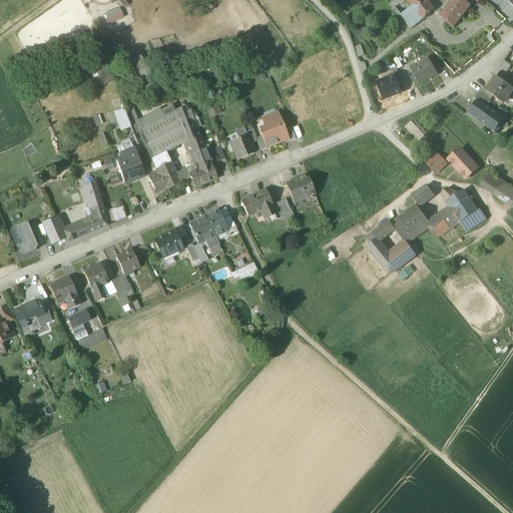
[(435,10),(426,0),(407,0),(406,1),(412,8),(401,16),(412,29),(435,10)]
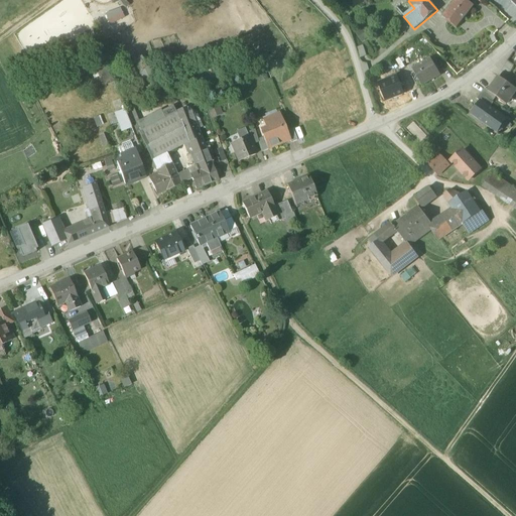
[(456,0),(448,9),(463,20),(474,6),(466,0),(456,0)]
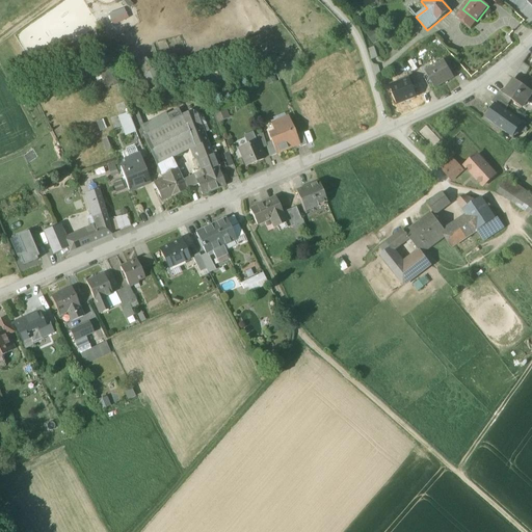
[(124,8),(108,16),(112,26),(128,19),(124,8)]
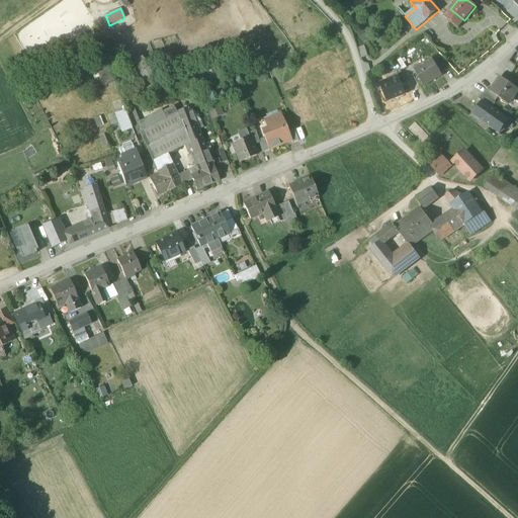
[(444,17),(458,28),(464,20),(450,9),(444,17)]
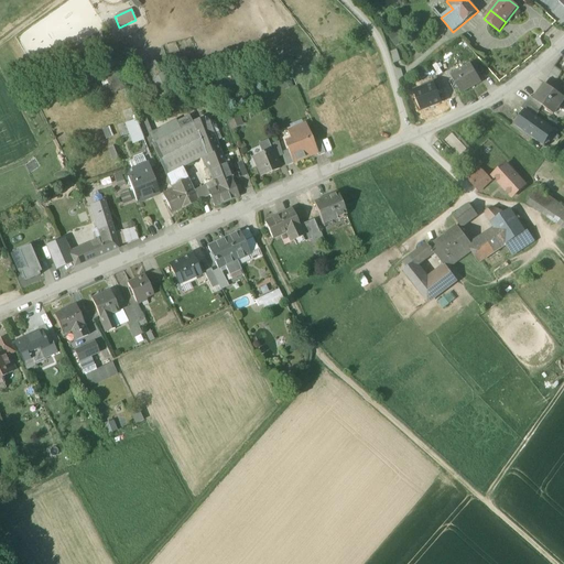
[(401,43),(394,33),(389,38),(396,47),(401,43)]
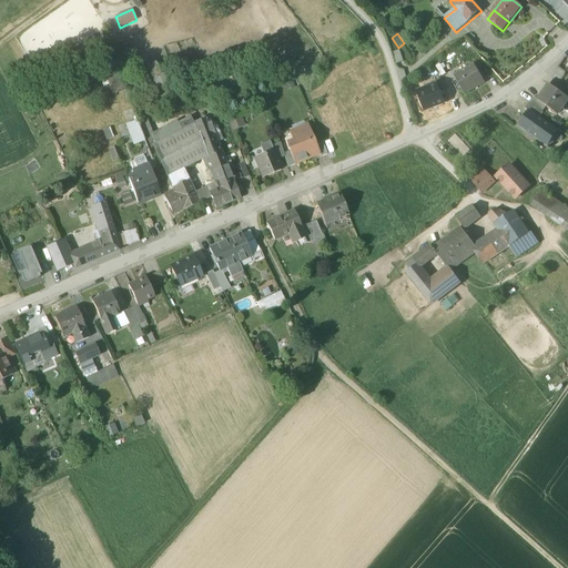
[(393,53),(396,64),(403,62),(399,51),(393,53)]
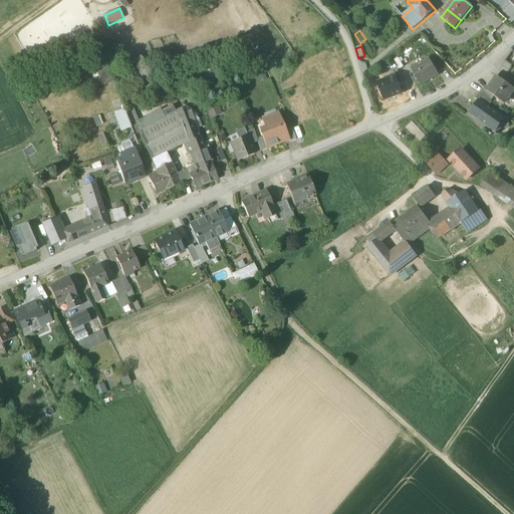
[(418,80),(420,84),(438,74),(429,59),(412,69),(414,73),(410,75),(414,82),(418,80)]
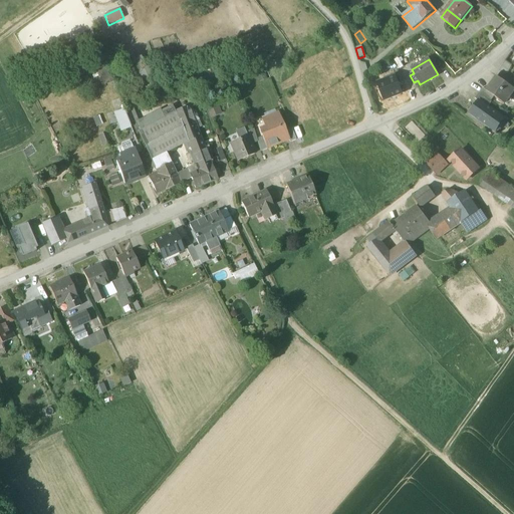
[(98,76),(109,72),(107,66),(97,70),(96,70),(96,71),(98,76)]
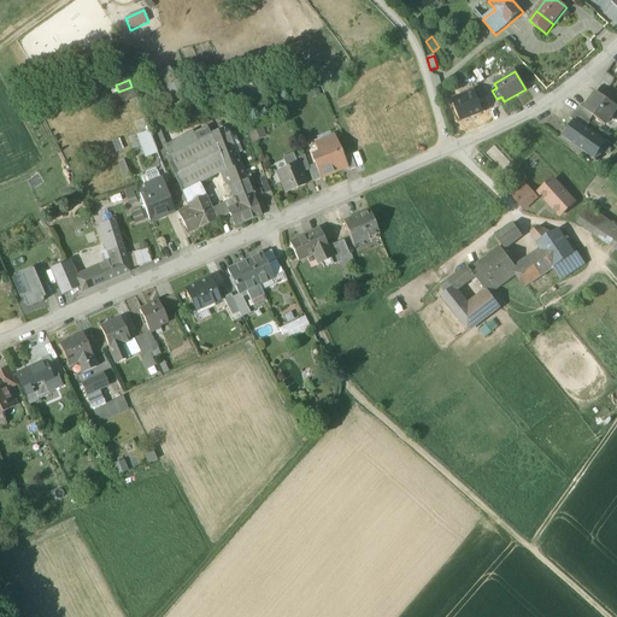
[(116,81),(100,88),(101,93),(116,86),(116,84),(117,84),(116,81)]
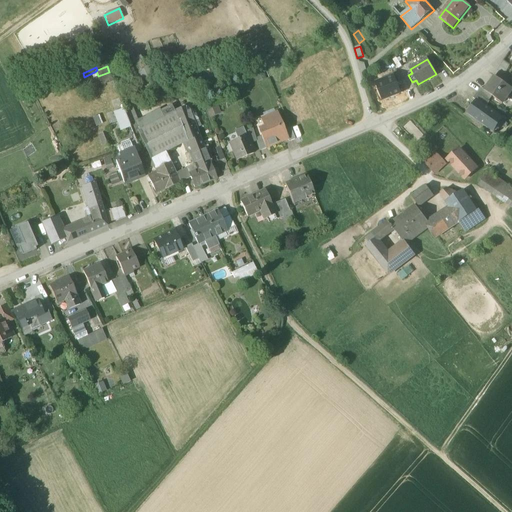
[(266,79),(263,71),(256,74),(259,82),(266,79)]
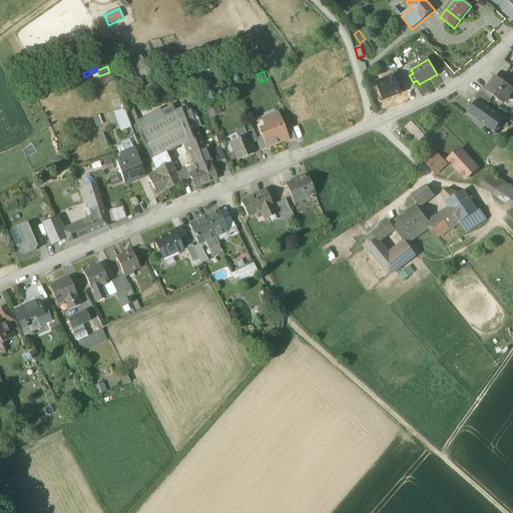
[(109,72),(98,76),(102,85),(113,81),(109,72)]
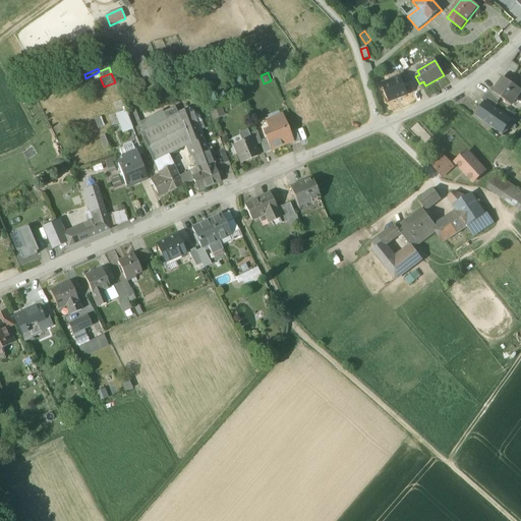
[(383,84),(390,102),(408,95),(401,77),(383,84)]
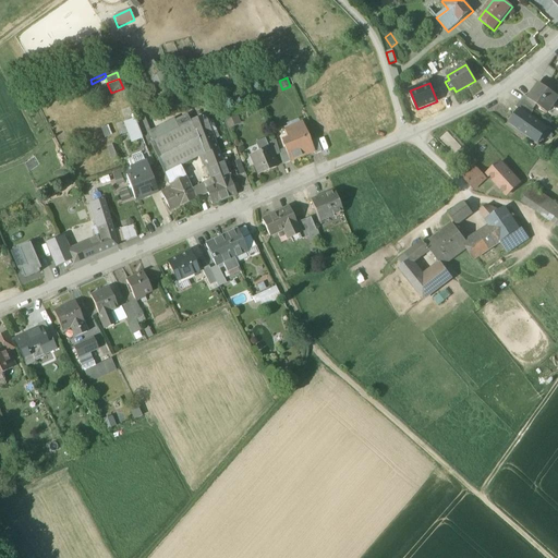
[(535,105),(547,112),(557,97),(557,96),(538,83),(528,98),(528,99),(535,105)]
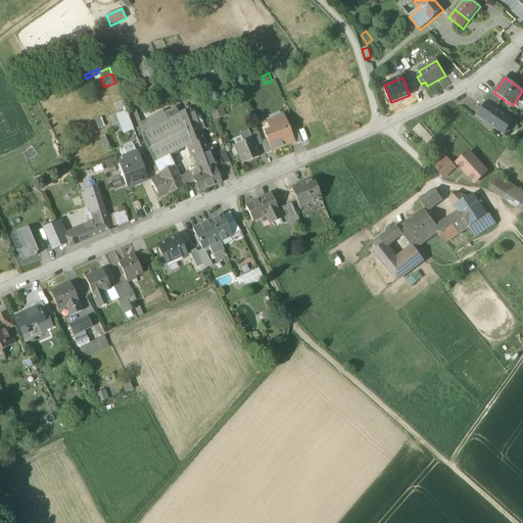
[(491,89),(487,95),(498,103),(502,98),(494,93),(494,92),(491,89)]
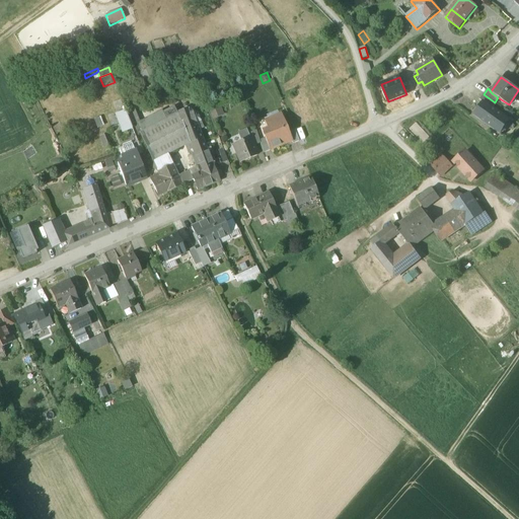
[(496,102),(495,102),(484,94),(479,99),(483,102),(484,101),(493,107),(496,102)]
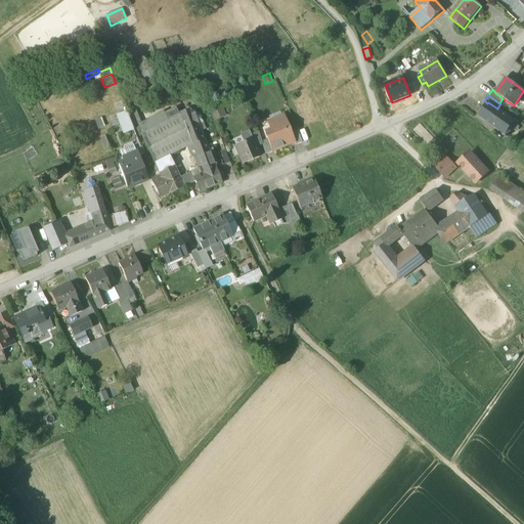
[(126,102),(128,114),(134,111),(131,104),(130,104),(128,101),(126,102)]
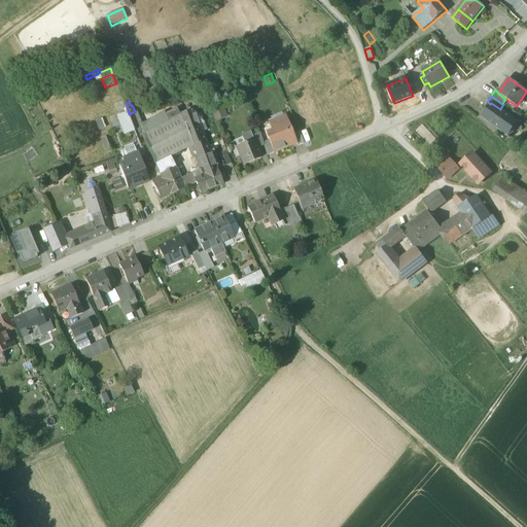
[(482,116),(507,135),(517,121),(500,109),(491,103),(490,104),(482,116)]
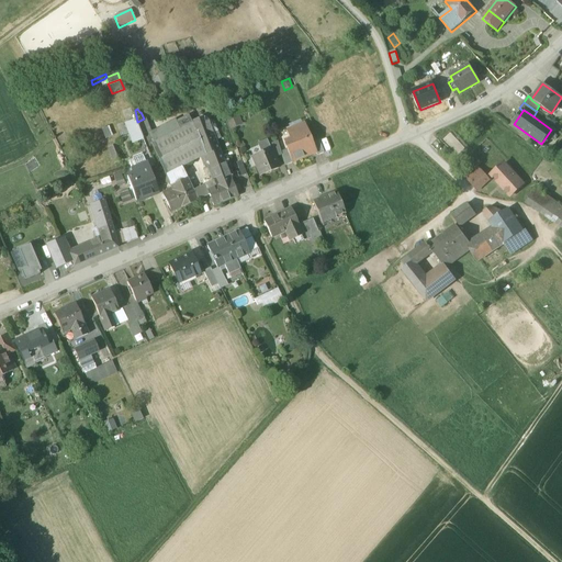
[(146,147),(153,144),(152,144),(192,123),(190,116),(177,123),(176,122),(150,134),(144,119),(137,122),(146,147)]
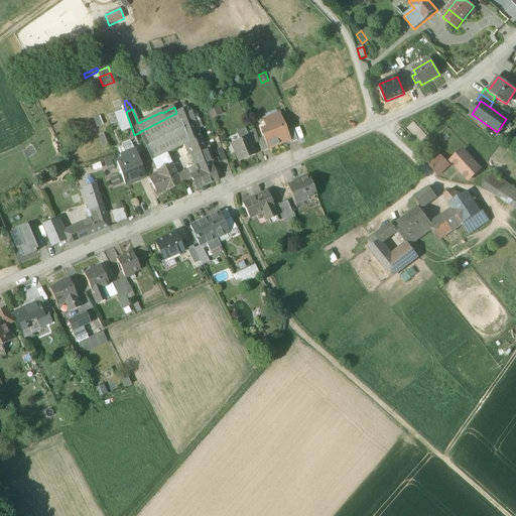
[(200,170),(212,164),(198,129),(192,116),(189,107),(176,112),(177,113),(188,142),(198,165),(200,170)]
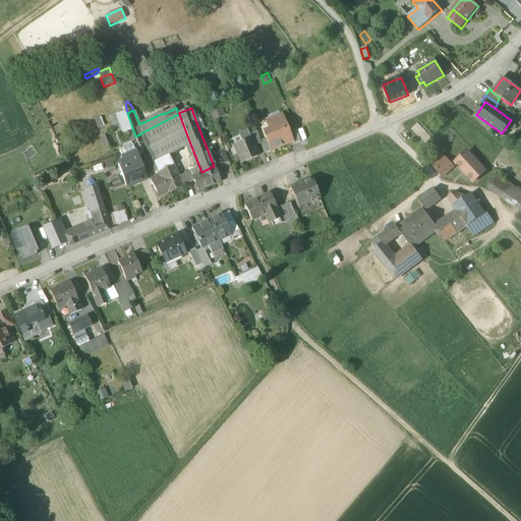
[(222,108),(210,113),(213,120),(224,115),(222,108)]
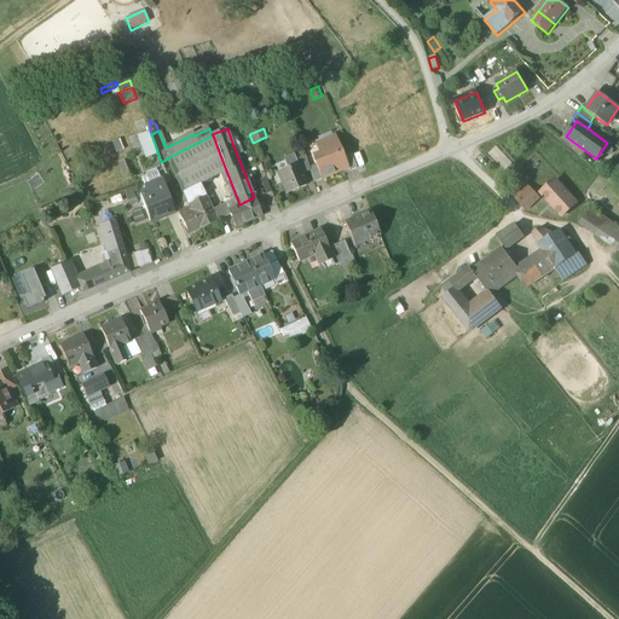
[(319,143),(333,138),(330,132),(317,138),(319,143)]
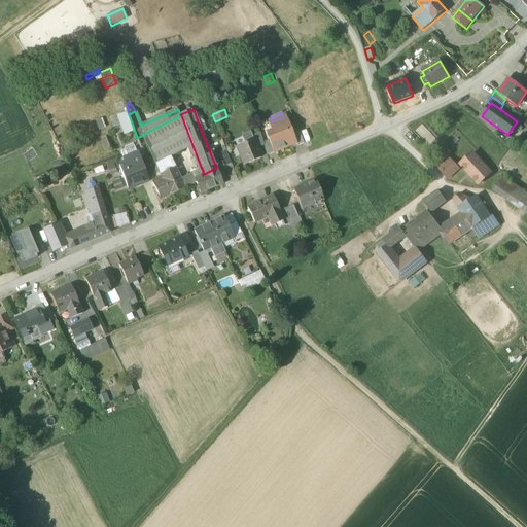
[(124,134),(134,130),(128,113),(117,116),(124,134)]
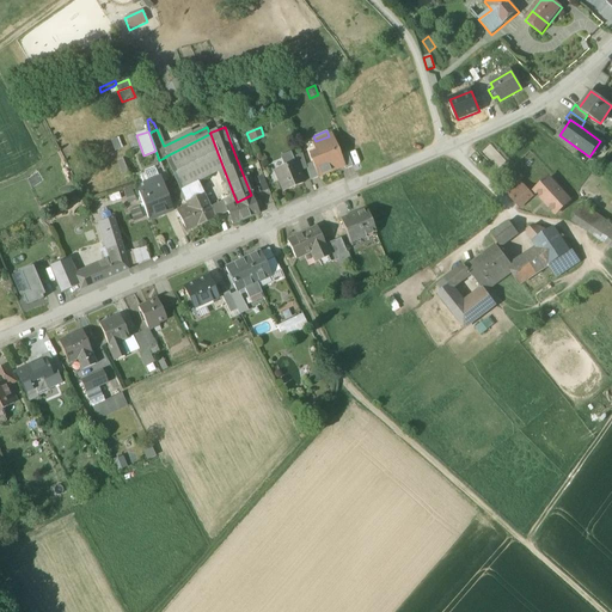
[(210,134),(209,134),(165,157),(166,157),(170,166),(181,190),(188,187),(199,182),(224,169),(210,134)]
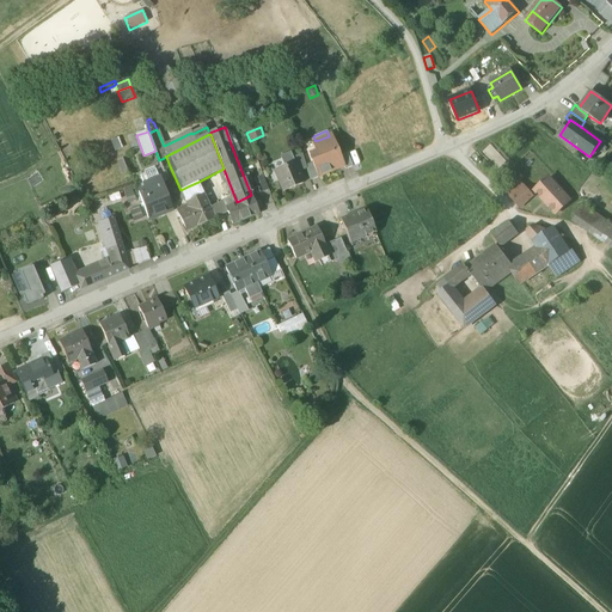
[(234,135),(228,138),(234,153),(240,151),(234,135)]
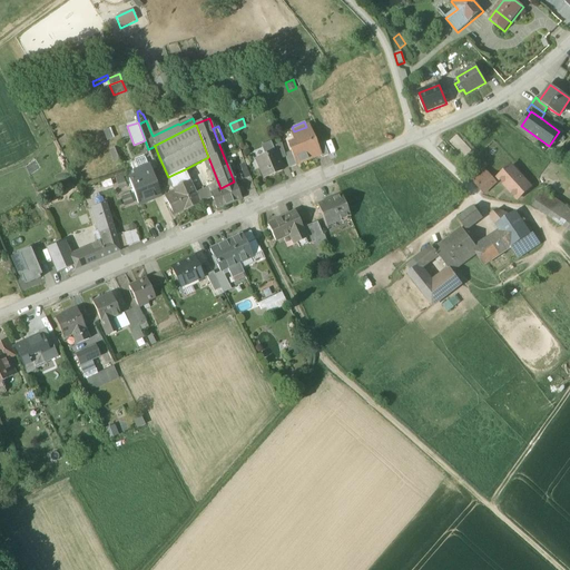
[(292,155),(296,165),(320,155),(321,155),(316,144),(308,126),(306,127),(294,131),(291,134),(294,144),(296,148),(298,147),(300,151),(293,155),(292,155)]
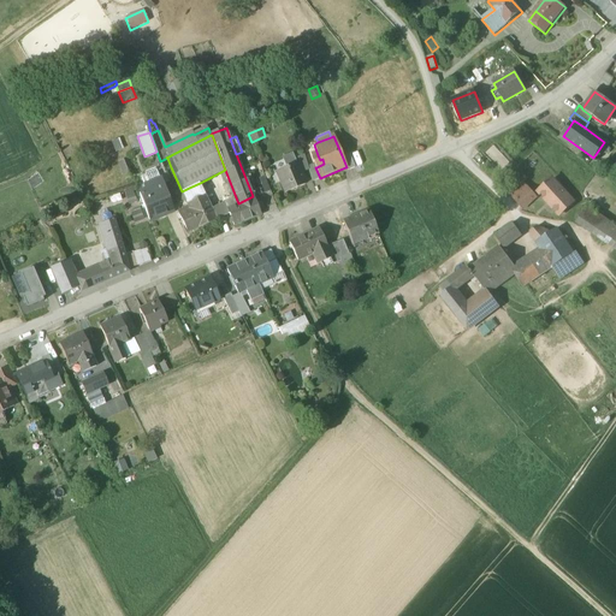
[(123,149),(119,138),(111,141),(116,153),(123,149)]
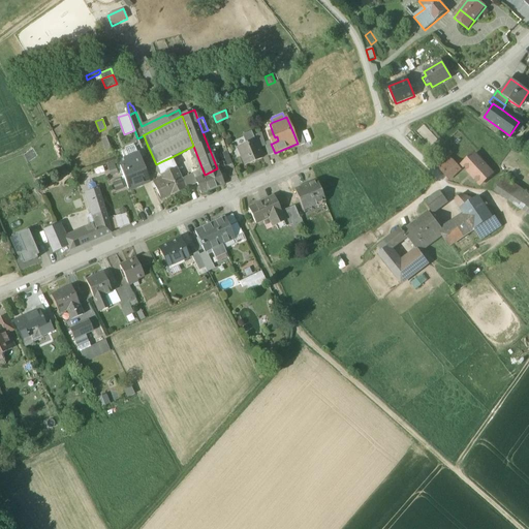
[(254,141),(253,136),(250,131),(242,134),(246,144),(254,141)]
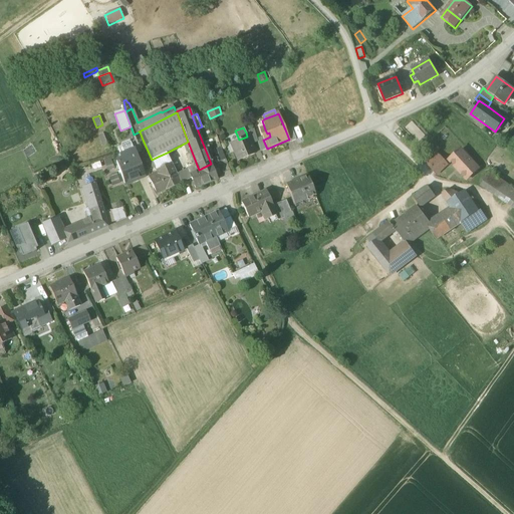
[(288,140),(290,143),(296,140),(291,127),(285,130),(289,140),(288,140)]
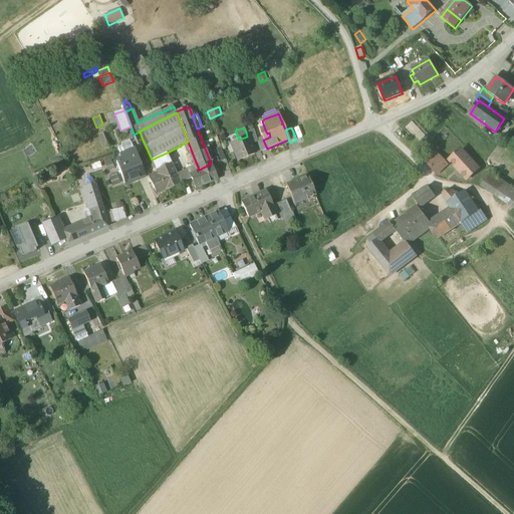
[(251,145),(257,142),(257,140),(254,130),(246,133),(247,137),(248,137),(251,145)]
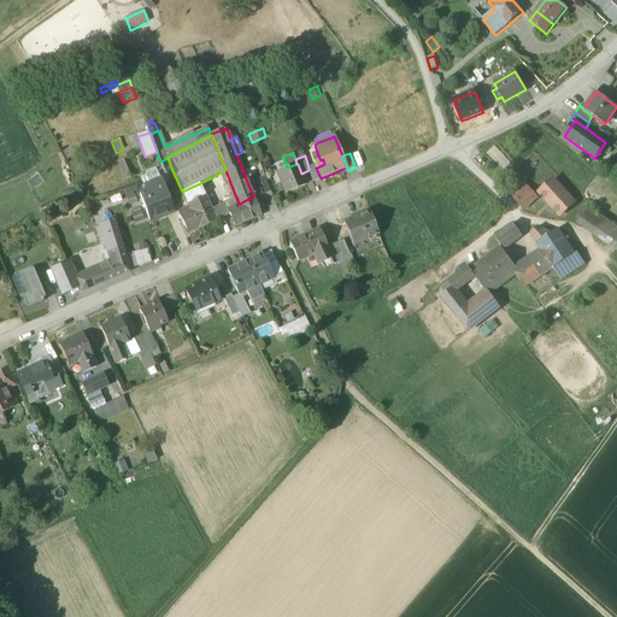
[(312,158),(315,164),(316,164),(317,168),(324,164),(323,159),(321,160),(318,156),(312,158)]
